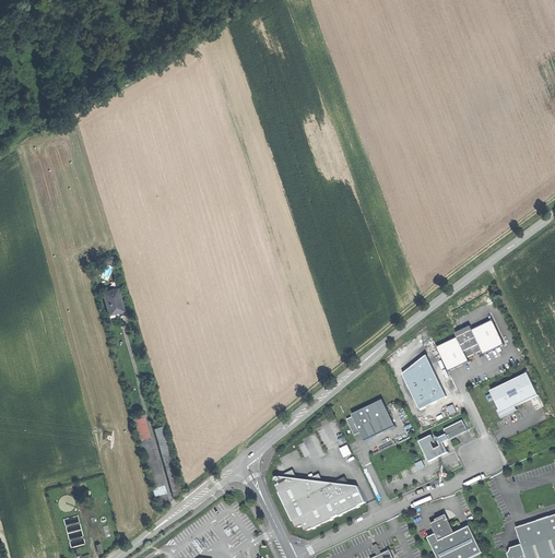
[(121,310),(115,286),(98,292),(105,315),(115,312),(121,310)]
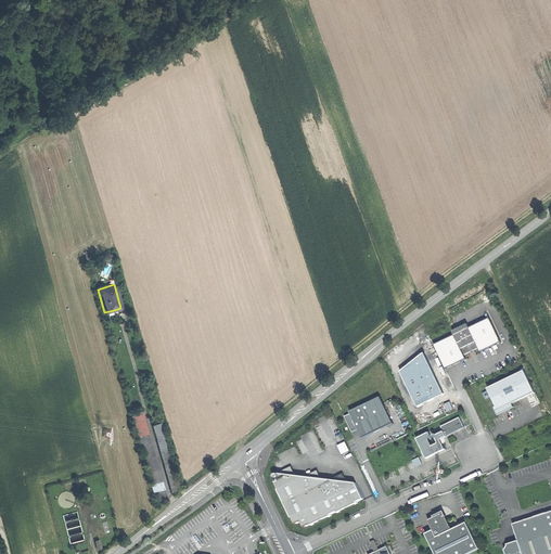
[(432,343),(443,368),(463,357),(461,353),(469,349),(476,346),(478,350),(499,340),(487,317),(466,326),(464,322),(450,330),(451,333),(432,343)]
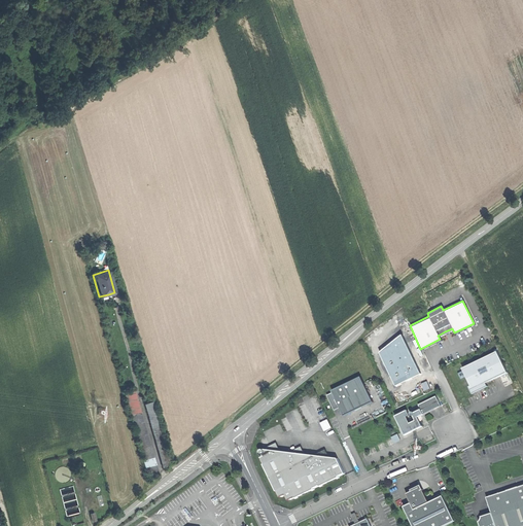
[(495,350),(460,367),(461,370),(456,372),(457,373),(456,374),(457,377),(459,376),(459,377),(464,375),(466,380),(468,385),(466,386),(471,392),(486,385),(484,382),(506,372),(495,350)]
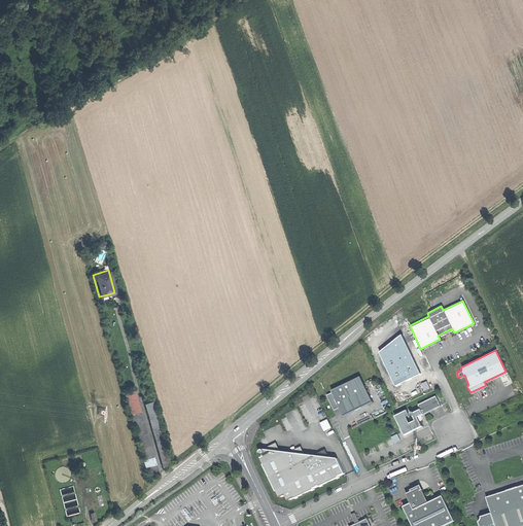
[(338,406),(342,415),(355,409),(371,400),(358,376),(352,379),(353,380),(330,391),(324,394),(332,409),(338,406)]
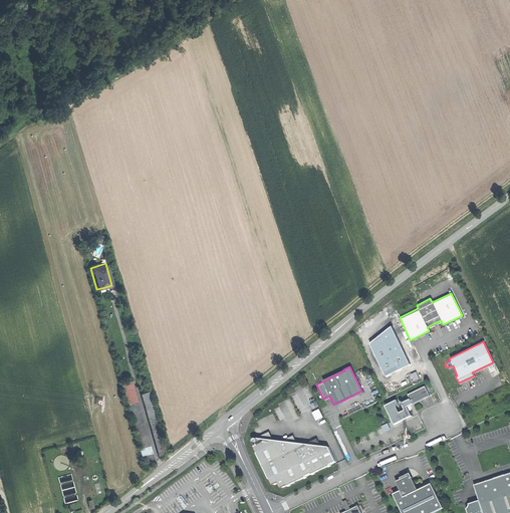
[(321,379),(322,381),(344,370),(343,369),(321,379)]
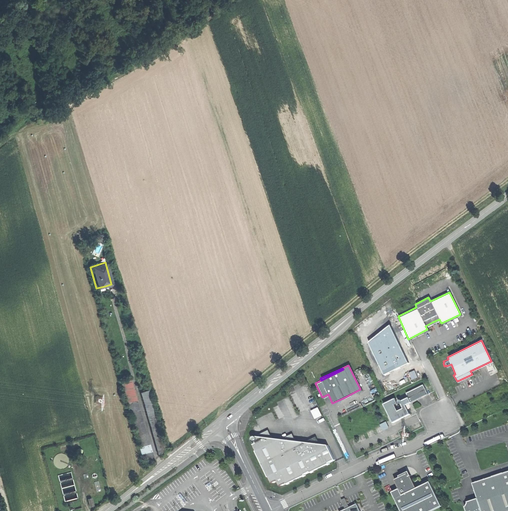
[(415,368),(407,371),(410,378),(418,374),(415,368)]
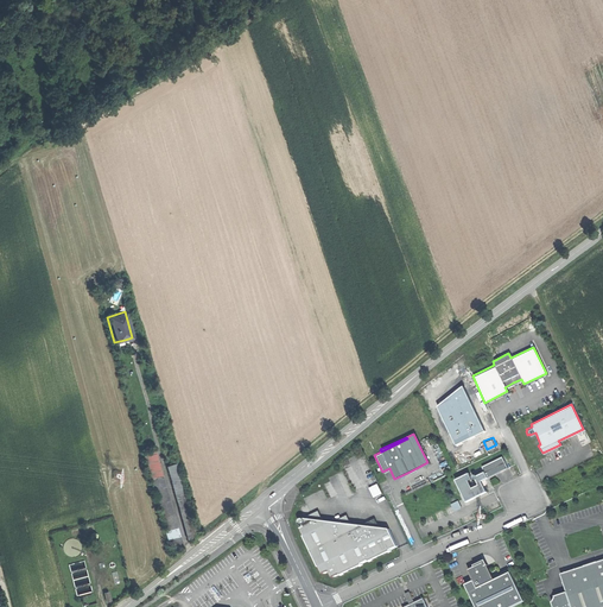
[(177,536),(153,454),(141,457),(164,539),(177,536)]
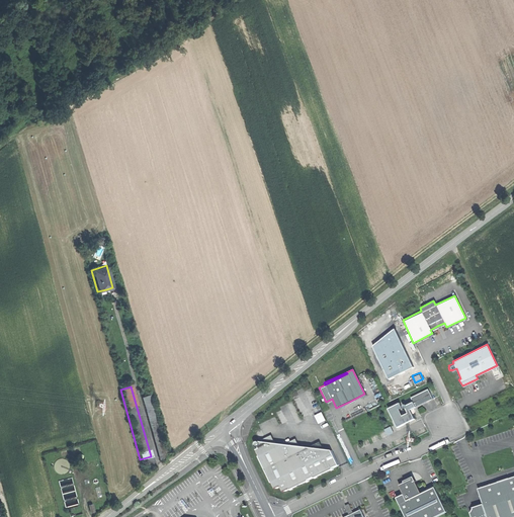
[(386,408),(395,426),(404,422),(413,418),(408,409),(430,398),(426,388),(409,397),(411,401),(400,407),(398,402),(386,408)]
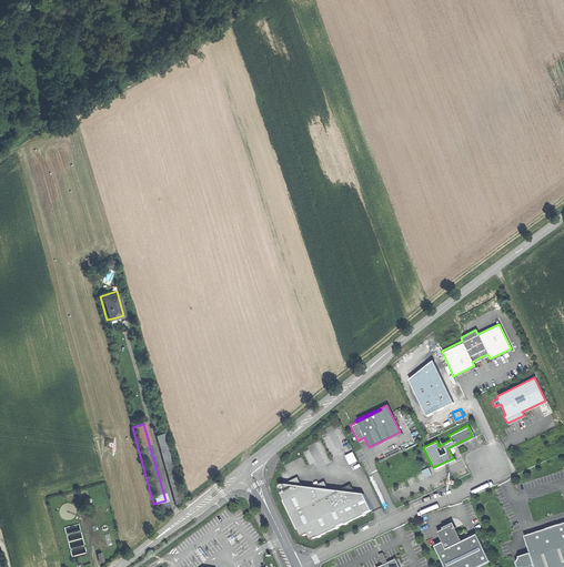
[(163,433),(153,435),(171,499),(180,497),(163,433)]
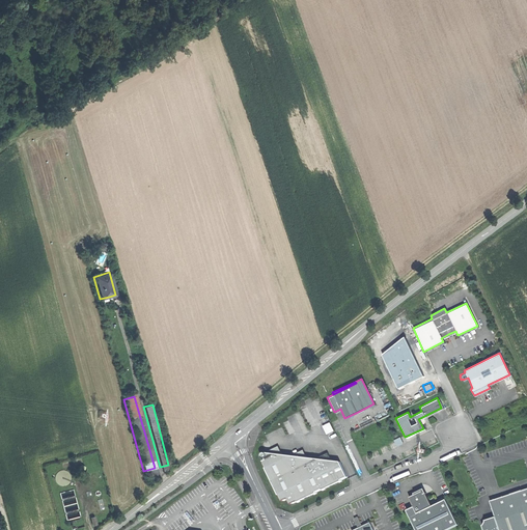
[(321,424),(325,434),(332,429),(328,421),(321,424)]
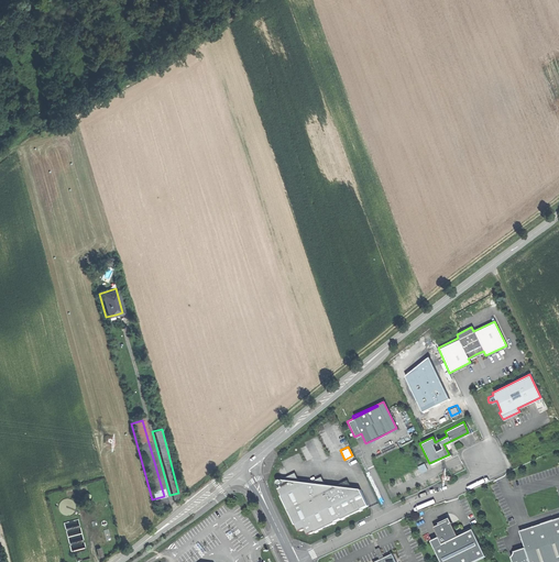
[(416,465),(419,472),(425,469),(422,462),(416,465)]
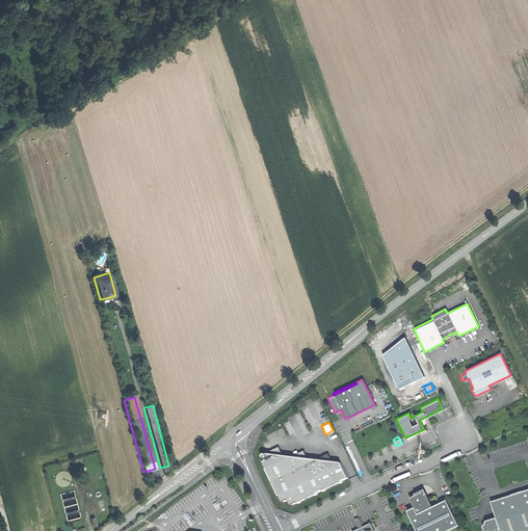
[(262,458),(263,458),(264,459),(261,460),(264,468),(263,468),(276,495),(276,494),(280,501),(286,498),(288,504),(294,501),(295,502),(298,501),(298,500),(312,494),(315,493),(314,492),(319,488),(320,489),(337,481),(337,482),(340,480),(339,479),(345,476),(338,461),(332,465),(326,452),(307,461),(301,449),(283,458),(276,445),(261,452),(260,453),(259,454),(259,456),(261,458),(262,458)]
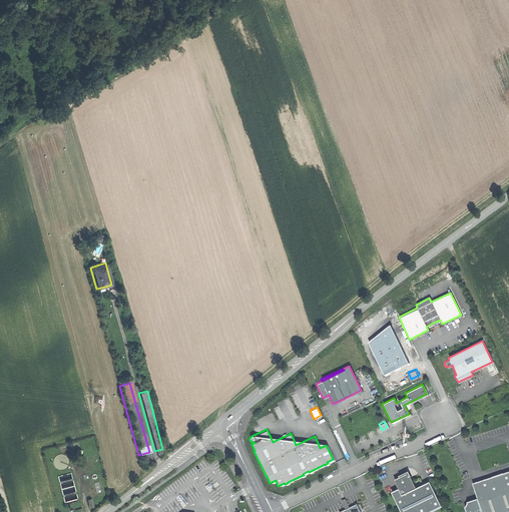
[(81,443),(78,443),(77,443),(75,444),(72,447),(71,449),(70,452),(70,456),(71,458),(73,461),(76,463),(80,464),(82,464),(85,463),(87,462),(89,459),(90,457),(91,455),(91,452),(90,450),(89,448),(87,445),(85,444),(81,443)]
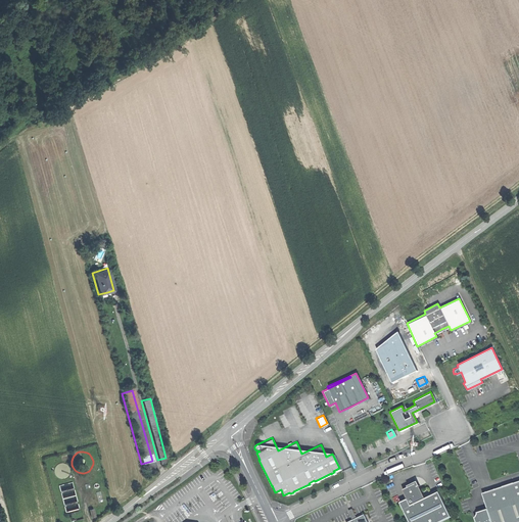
[(67,469),(66,467),(64,465),(62,463),(60,462),(58,462),(56,462),(54,463),(52,465),(50,467),(50,470),(50,473),(51,475),(53,477),(56,479),(59,479),(61,478),(62,478),(64,476),(65,475),(66,473),(67,471),(67,469)]
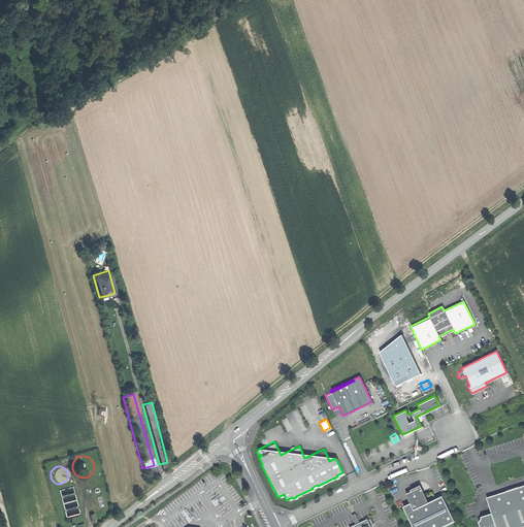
[(523,484),(485,497),(490,513),(480,516),(480,518),(478,521),(479,526),(521,526),(523,526),(523,484)]
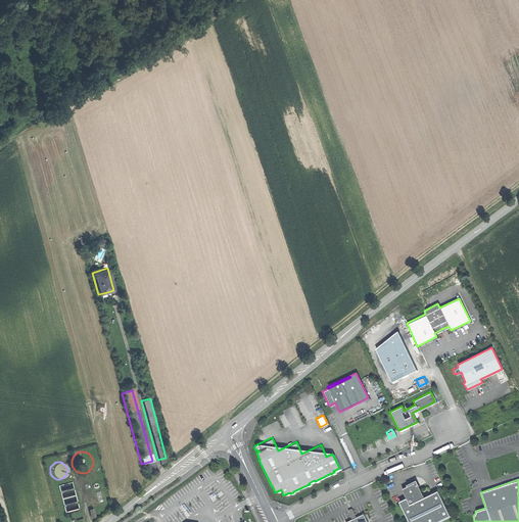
[(77,510),(68,481),(55,485),(62,514),(77,510)]
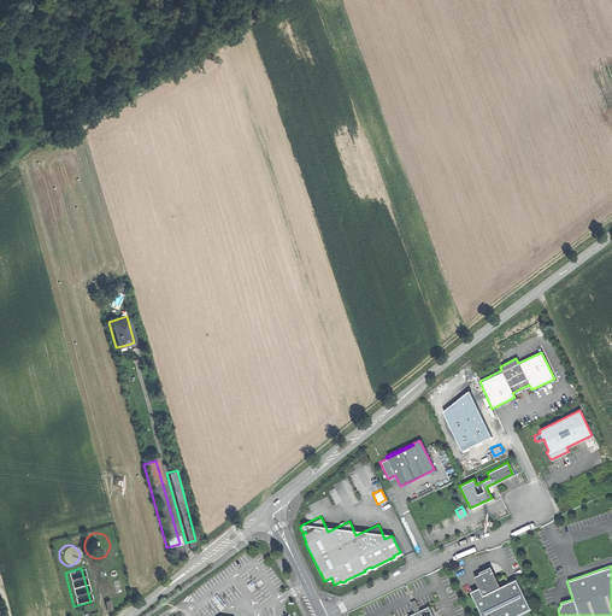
[(469,592),(481,615),(512,615),(529,609),(515,579),(499,587),(492,572),(489,573),(488,569),(480,573),(472,576),(477,588),(469,592)]
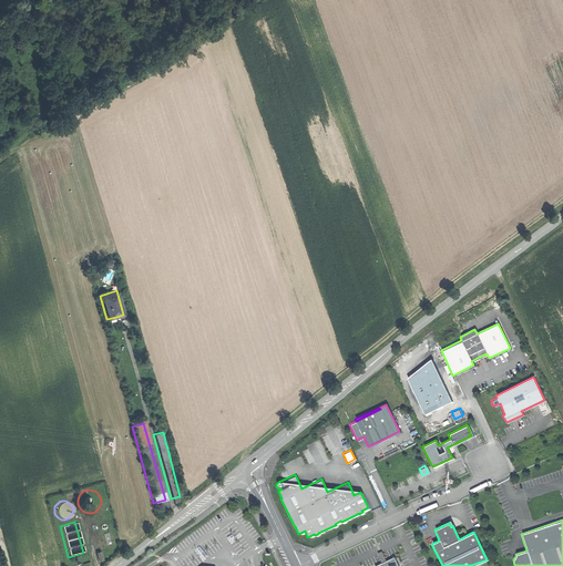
[(397,565),(392,556),(384,561),(385,563),(382,564),(381,562),(374,565),(372,565),(397,565)]
